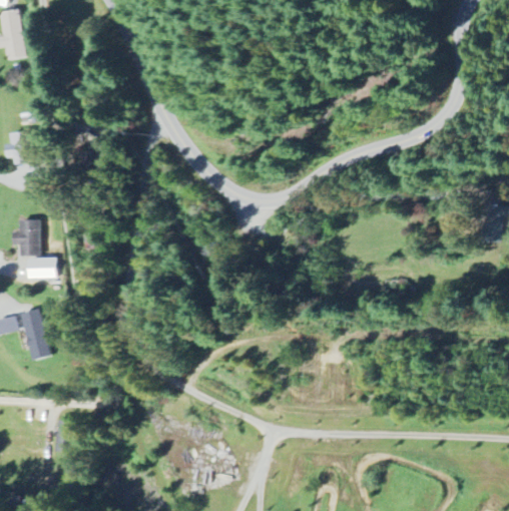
[(18,9),(1,12),(4,36),(0,36),(0,47),(6,46),(8,59),(25,56),(18,9)]
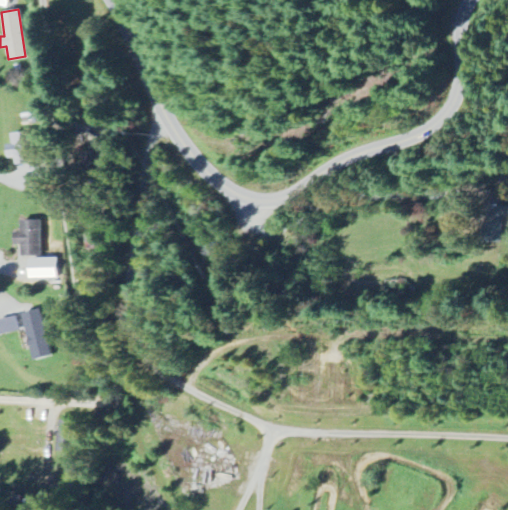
[(10,156),(16,156),(17,163),(33,162),(31,130),(9,132),(10,156)]
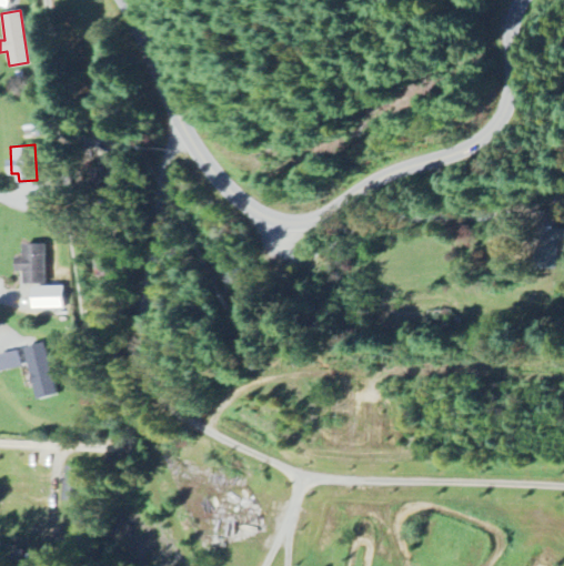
[(24,283),(44,282),(43,242),(23,243),(24,256),(18,256),(18,271),(24,270),(24,283)]
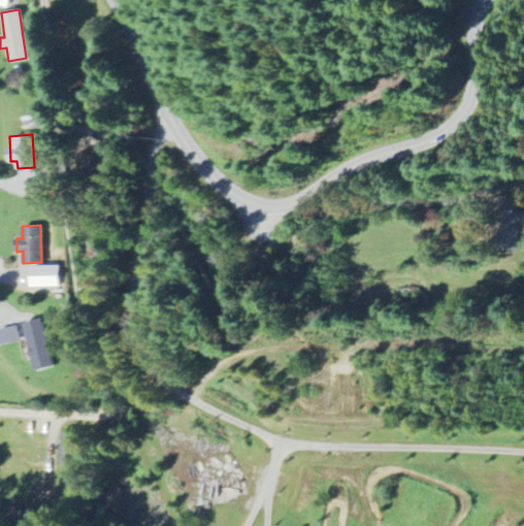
[(59,264),(28,265),(29,286),(60,285),(59,264)]
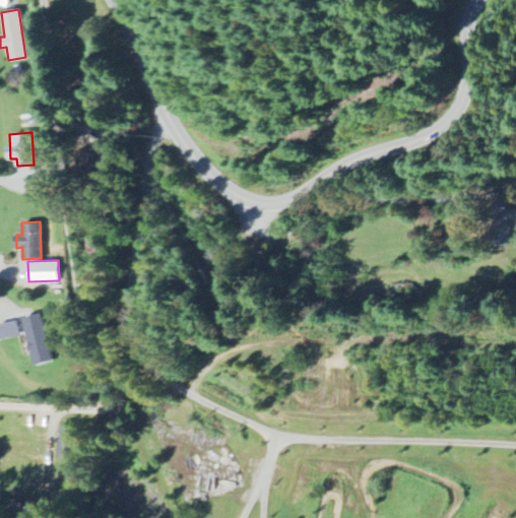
[(52,361),(40,313),(21,317),(35,366),(52,361)]
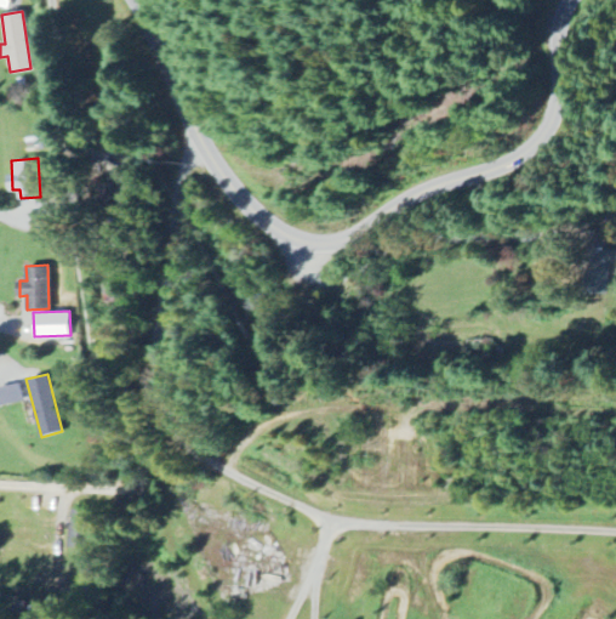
[(23,401),(21,384),(0,386),(0,396),(1,404),(23,401)]
